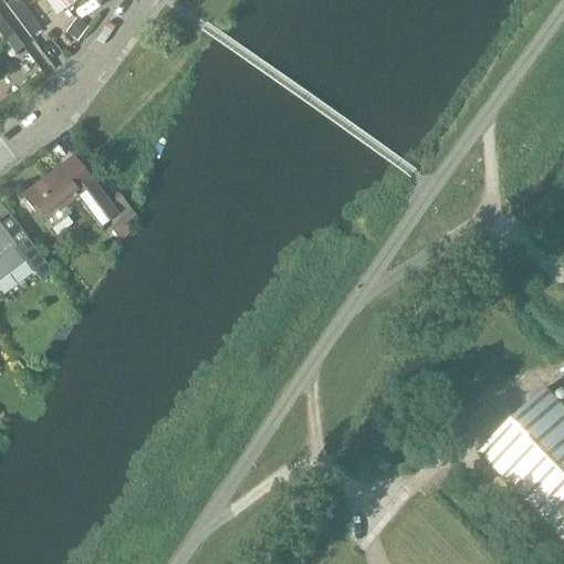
[(12,0),(8,3),(17,14),(27,7),(22,0),(12,0)]
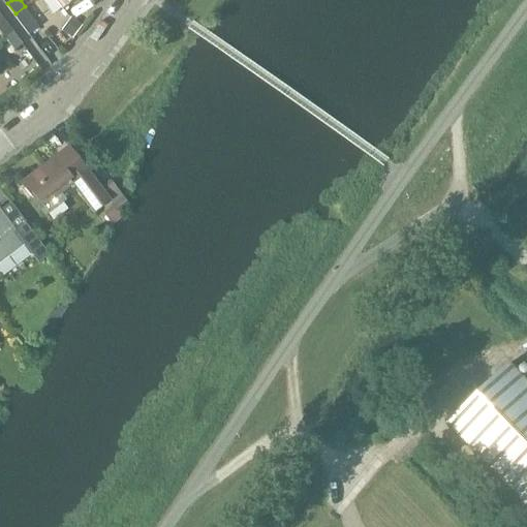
[(58,0),(64,8),(74,0),(58,0)]
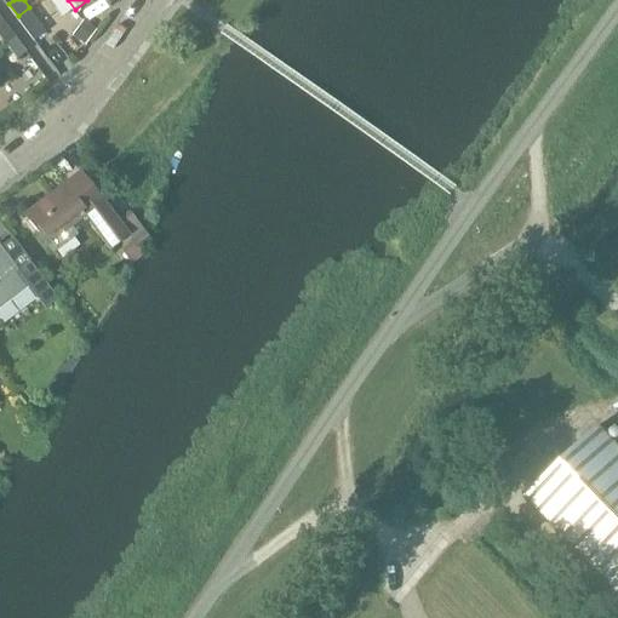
[(29,7),(18,16),(35,39),(47,30),(29,7)]
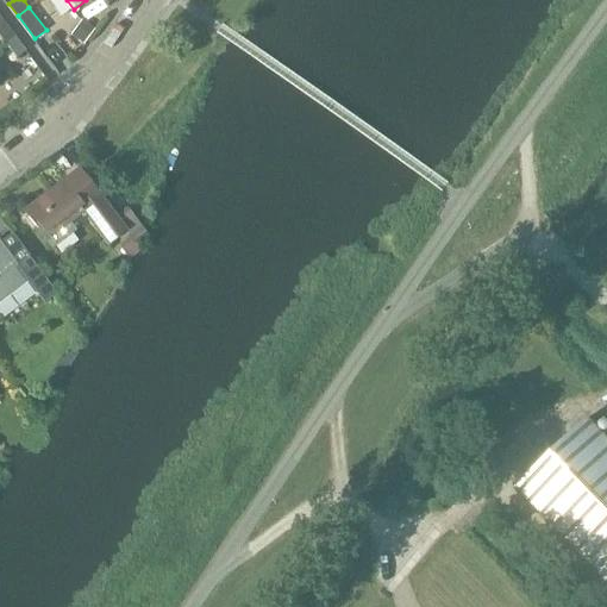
[(0,32),(1,33),(10,26),(0,13),(0,32)]
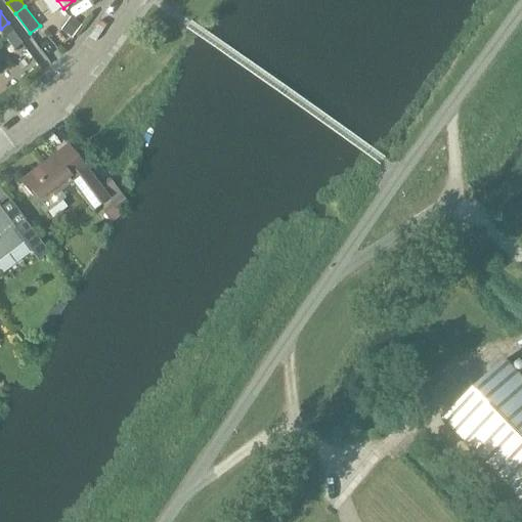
[(8,23),(1,29),(6,36),(10,32),(13,30),(8,23)]
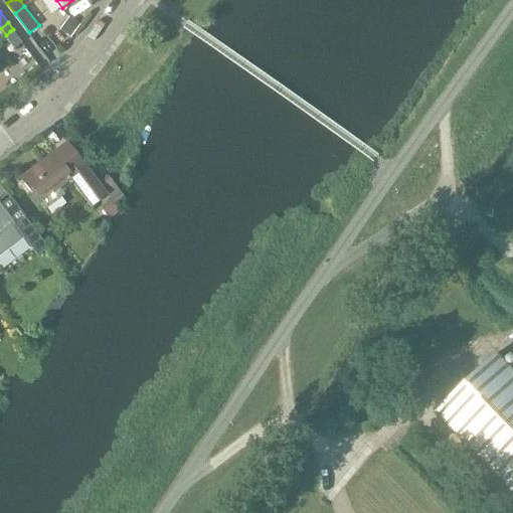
[(6,35),(15,47),(23,41),(13,29),(10,31),(6,35)]
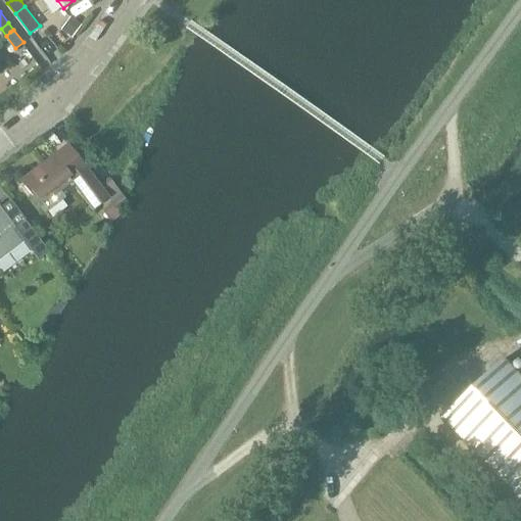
[(22,180),(41,204),(73,180),(94,207),(108,196),(68,144),(22,180)]
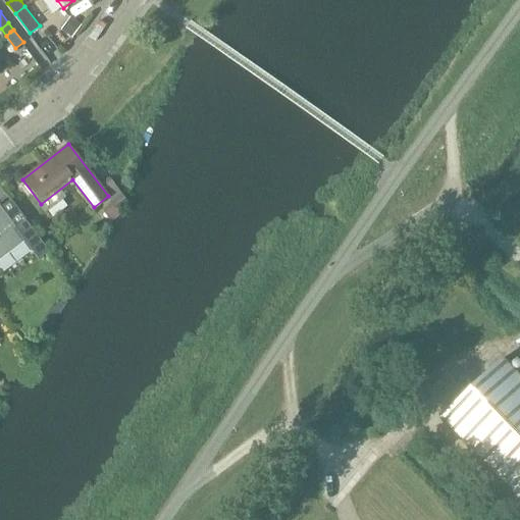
[(0,259),(26,240),(39,258),(49,250),(27,219),(16,225),(0,203),(0,259)]
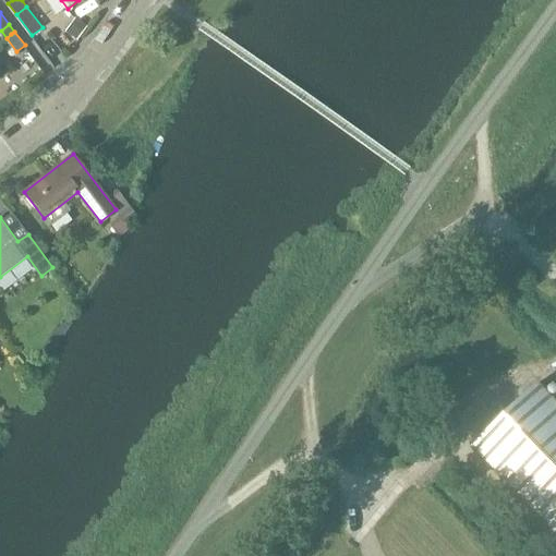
[(475,444),(555,527),(555,399),(539,383),(475,444)]
